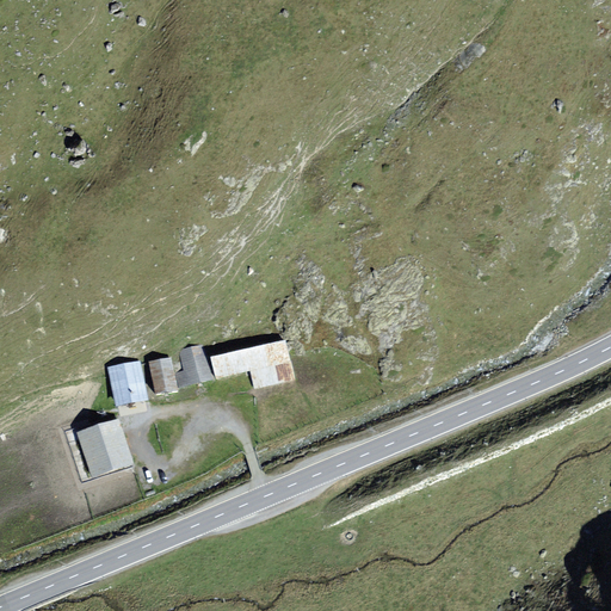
[(211,357),(217,380),(251,371),(254,389),(294,380),(285,340),(211,357)]
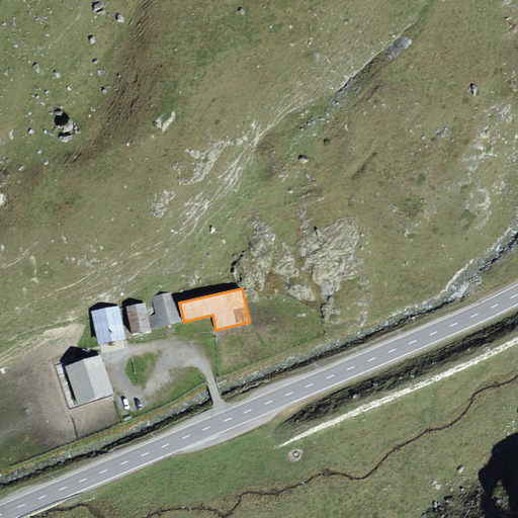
[(173,292),(152,297),(157,314),(150,316),(154,329),(181,322),(173,292)]
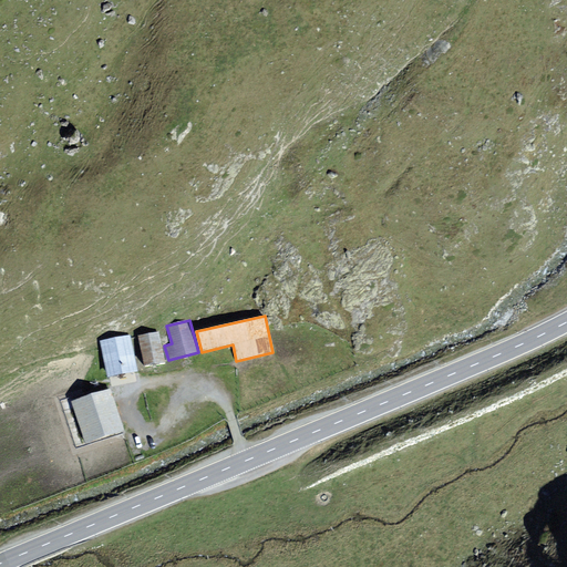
[(158,331),(138,336),(145,367),(165,362),(158,331)]
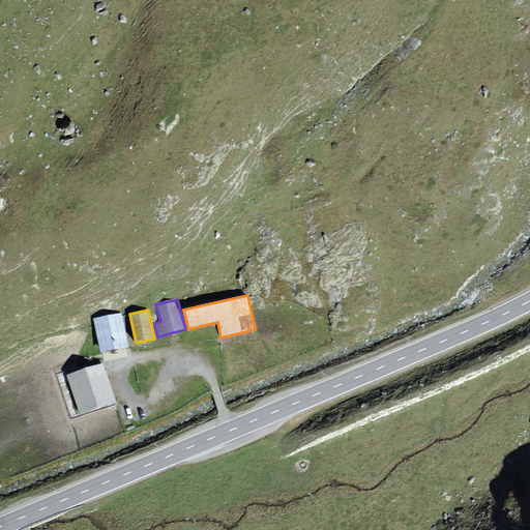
[(121,313),(93,319),(100,353),(128,347),(121,313)]
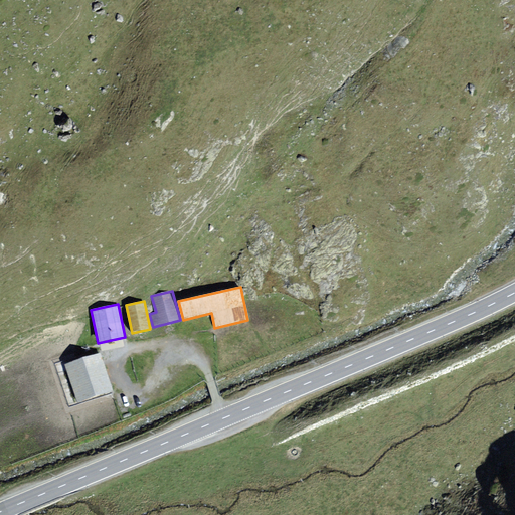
[(101,353),(65,364),(77,402),(113,390),(101,353)]
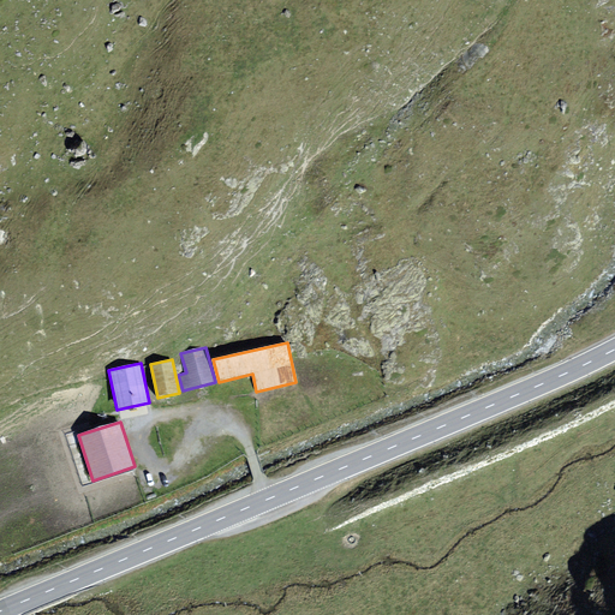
All buildings are outlined.
